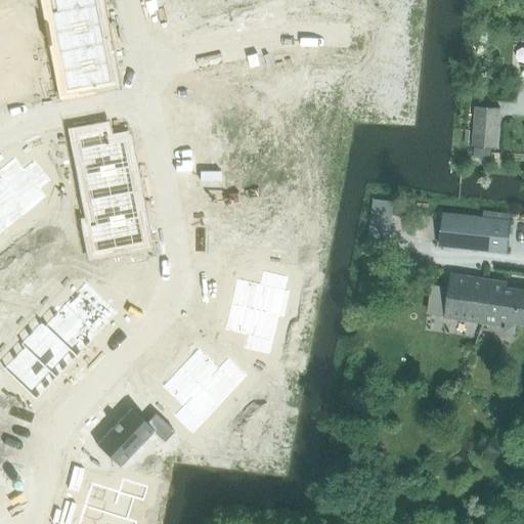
[(94,0),(52,0),(55,12),(95,4),(94,0)]
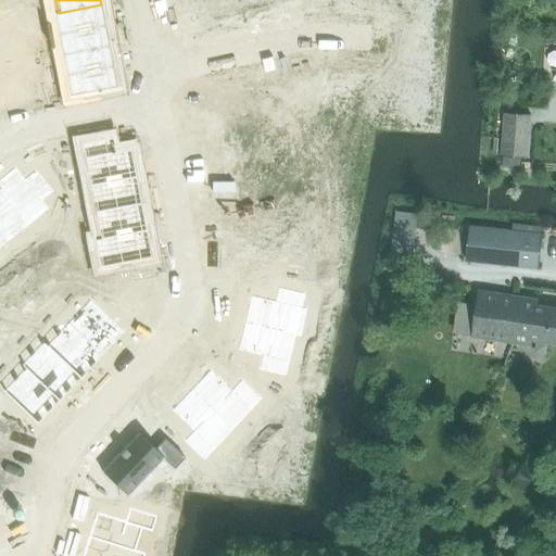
[(212,0),(214,11),(244,5),(244,8),(262,5),(261,0),(212,0)]
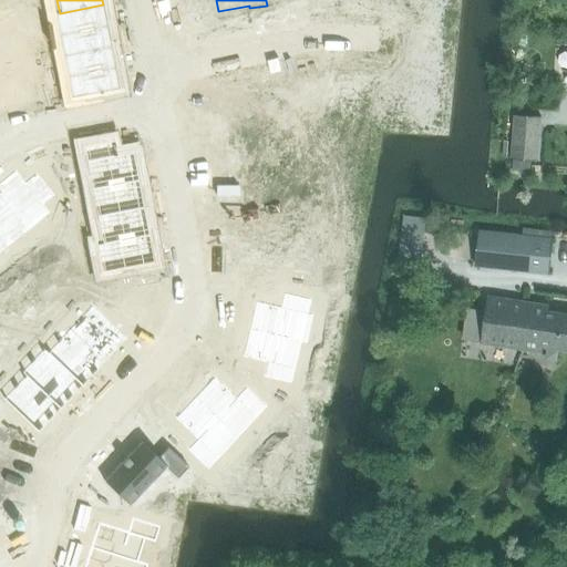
[(103,4),(60,13),(63,34),(107,26),(103,4)]
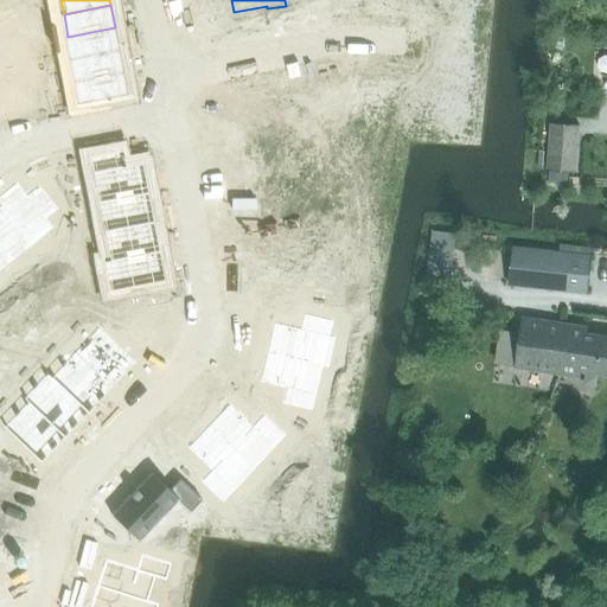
[(38,10),(24,12),(25,21),(39,19),(38,10)]
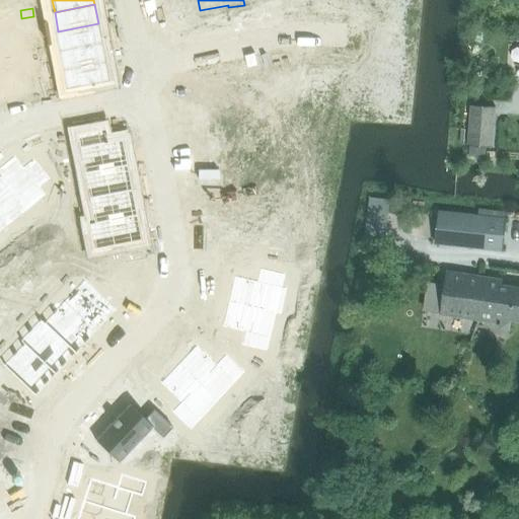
[(33,16),(21,18),(23,26),(35,24),(33,16)]
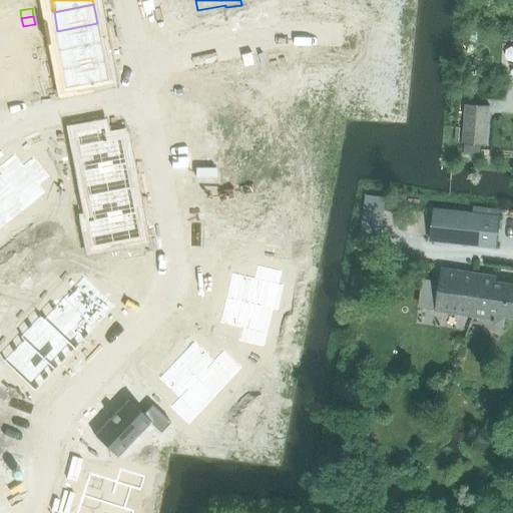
[(97,23),(57,31),(61,50),(101,42),(97,23)]
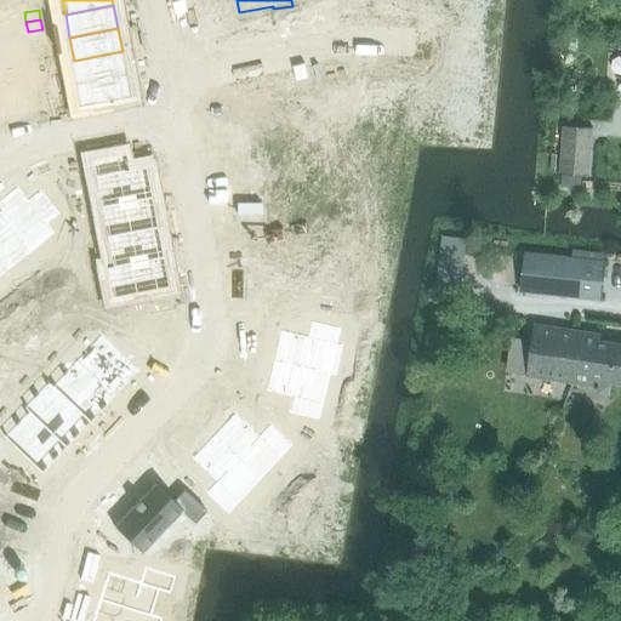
[(438,64),(433,115),(472,118),(477,67),(483,67),(484,47),(462,47),(461,67),(438,64)]
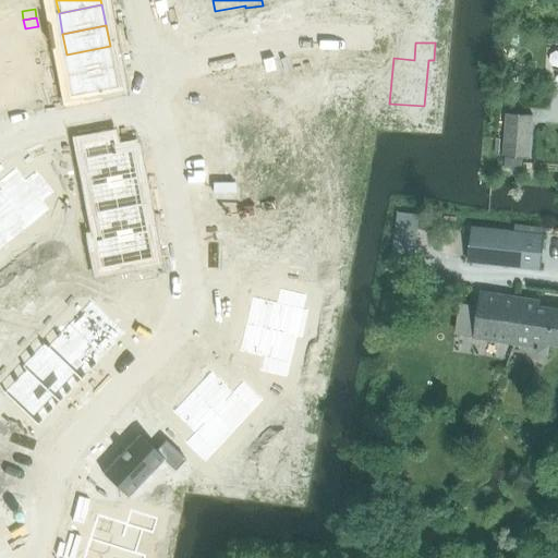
[(110,46),(67,55),(71,75),(113,67),(110,46)]
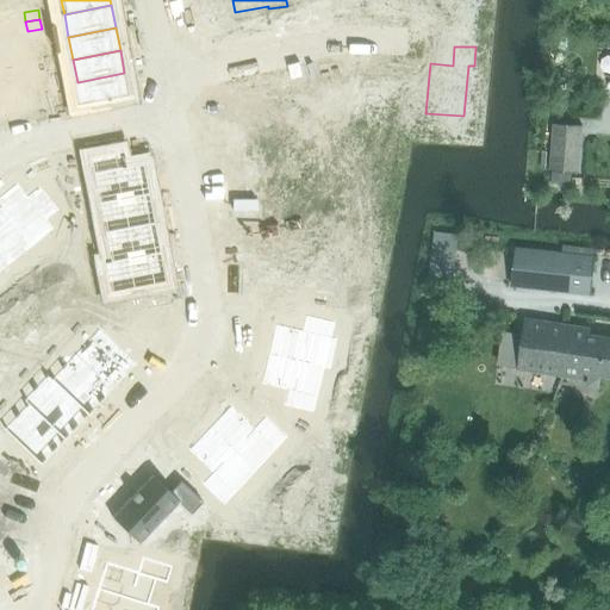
[(47,55),(32,57),(33,67),(48,64),(47,55)]
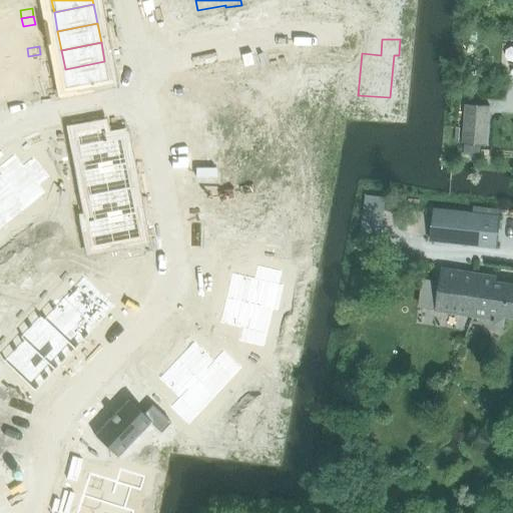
[(40,54),(28,56),(30,64),(42,62),(40,54)]
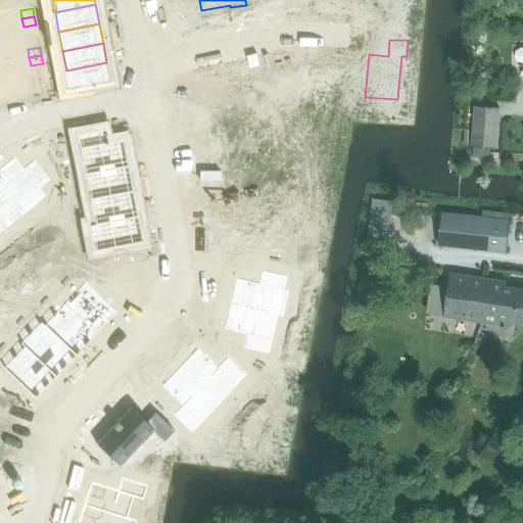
[(106,62),(66,70),(70,90),(110,83),(106,62)]
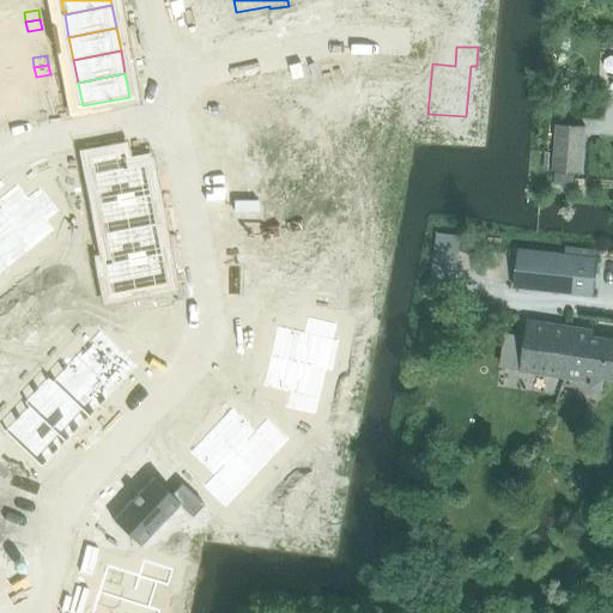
[(334,99),(320,103),(329,140),(344,137),(341,128),(392,117),(383,79),(366,83),(365,77),(344,82),(345,87),(332,90),(334,99)]
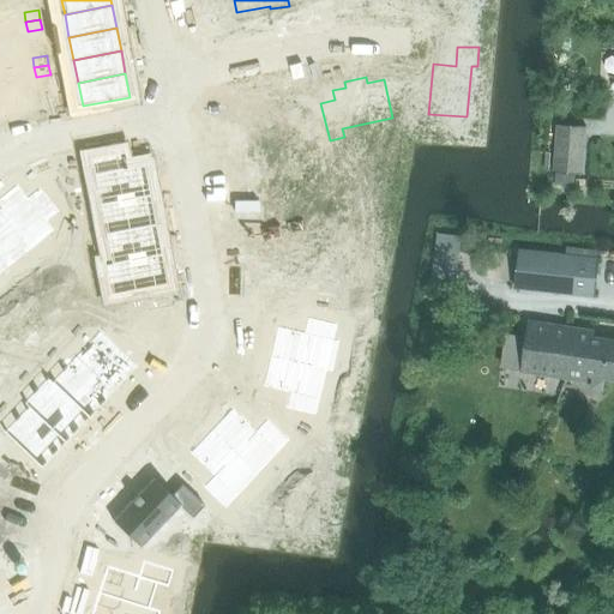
[(290,83),(244,94),(250,116),(246,116),(250,128),(252,128),(257,146),(304,133),(300,122),(315,119),(308,89),(293,92),(290,83)]
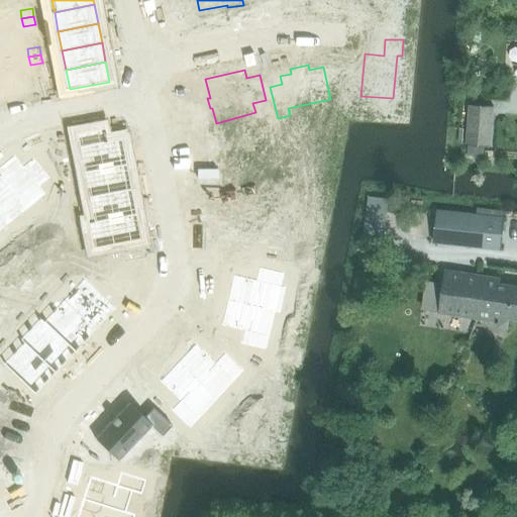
[(46,85),(34,87),(36,95),(48,92),(46,85)]
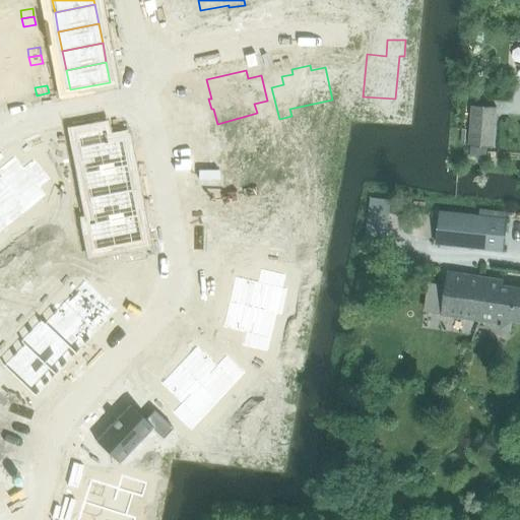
[(471,107),(469,145),(494,147),(496,109),(471,107)]
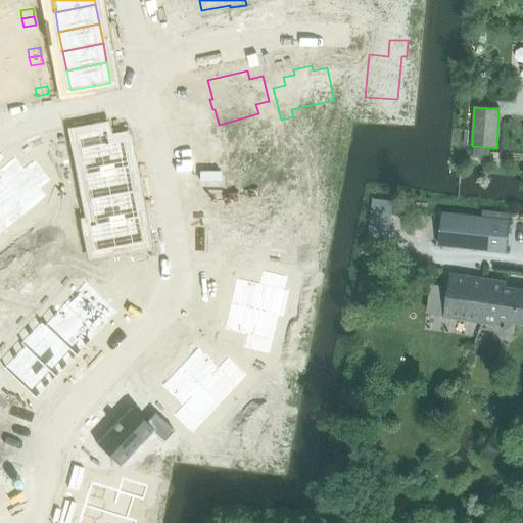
[(102,130),(77,135),(84,175),(129,165),(124,140),(105,143),(102,130)]
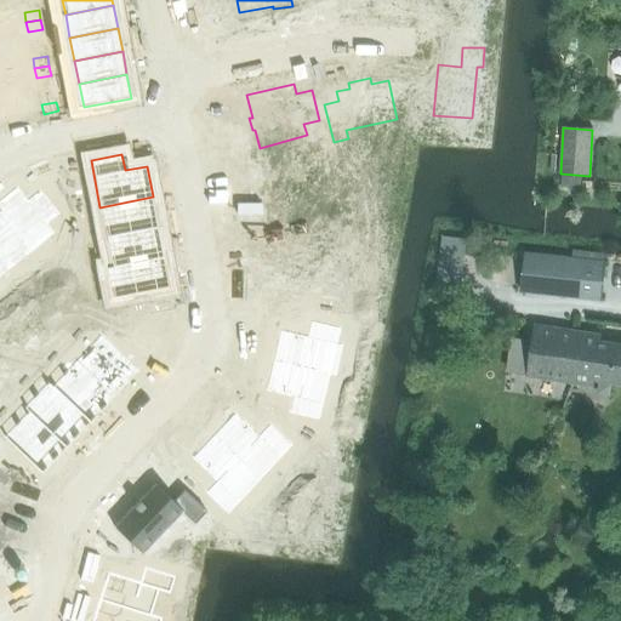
[(254,184),(229,191),(238,234),(300,222),(311,170),(261,164),(254,184)]
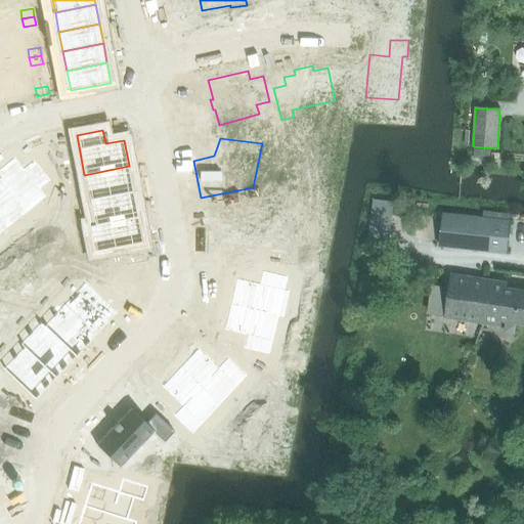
[(13,158),(0,168),(0,182),(18,207),(50,181),(33,160),(23,169),(13,158)]
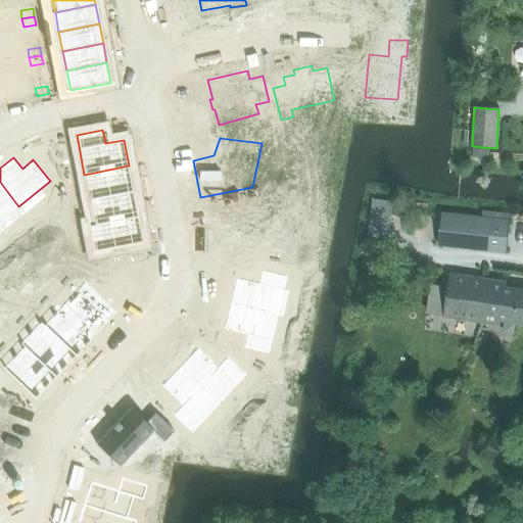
[(129,165),(84,175),(89,200),(133,191),(129,165)]
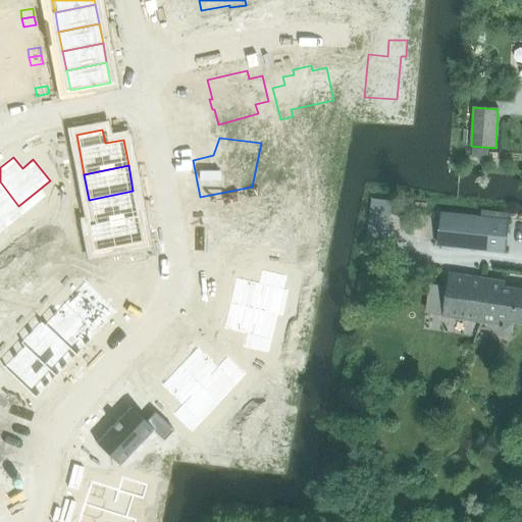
[(0,181),(0,215),(3,218),(18,206),(0,181)]
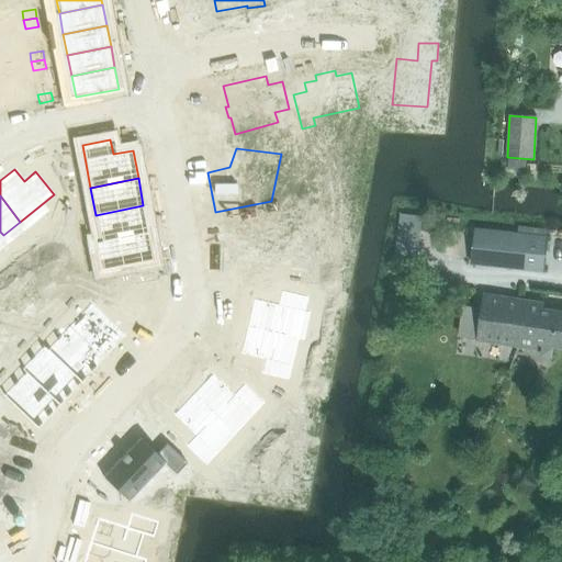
[(143,205),(96,215),(101,242),(148,233),(143,205)]
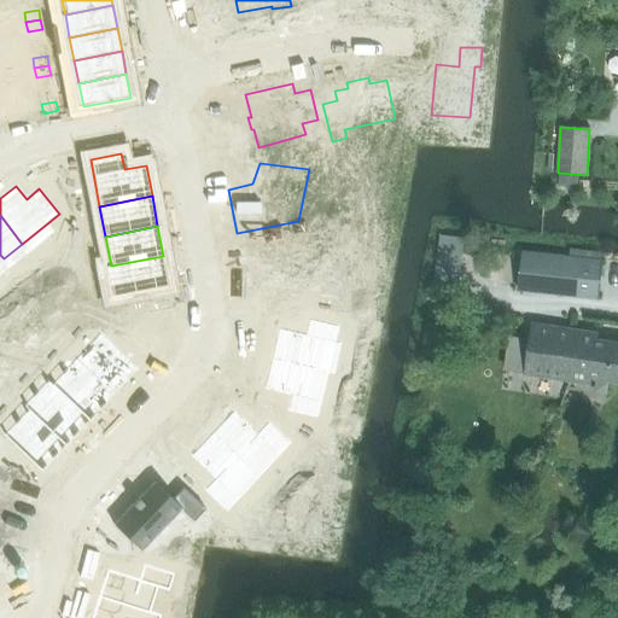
[(86,229),(71,233),(73,243),(87,239),(86,229)]
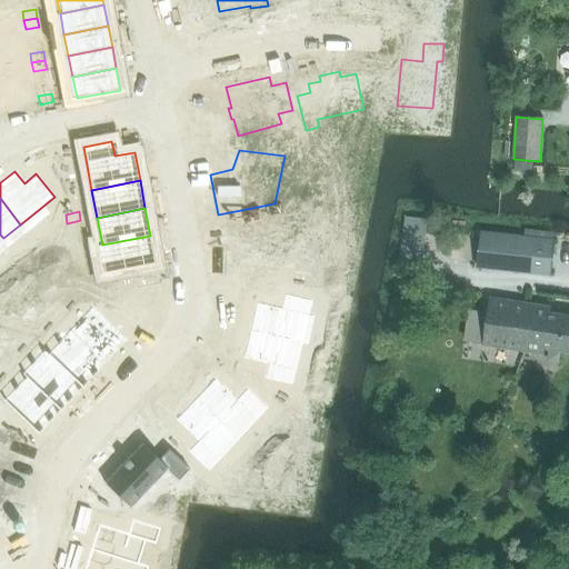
[(406,217),(403,237),(426,240),(429,219),(406,217)]
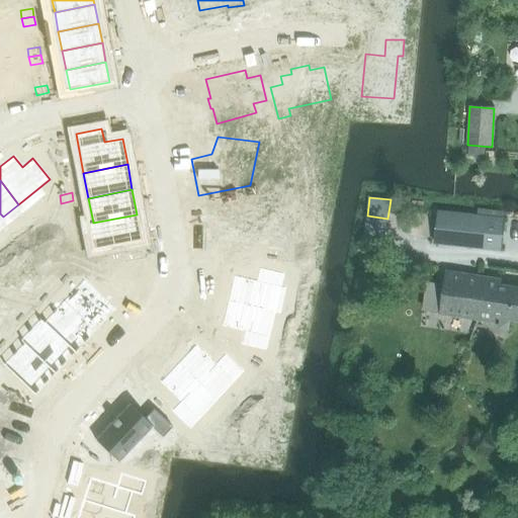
[(73,200),(61,203),(63,211),(75,208),(73,200)]
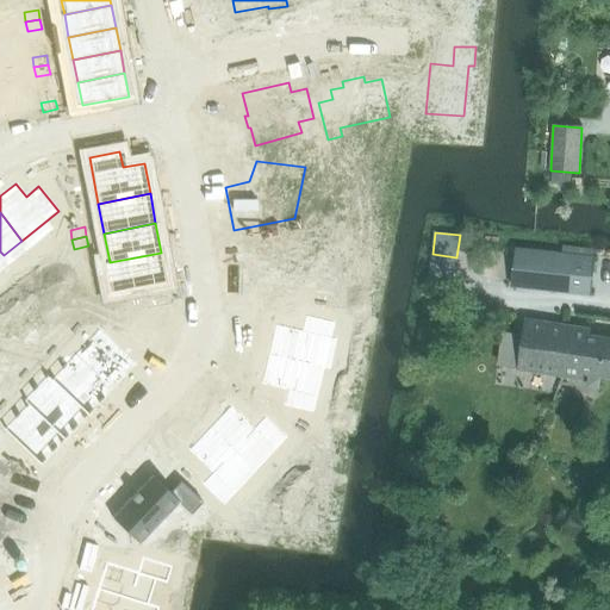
[(328,242),(267,254),(274,284),(300,279),(303,298),(350,293),(346,269),(334,271),(328,242)]
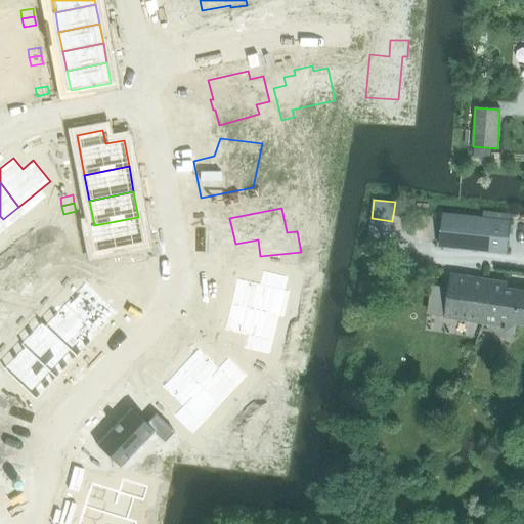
[(443,213),(439,246),(507,253),(511,220),(482,217),(443,213)]
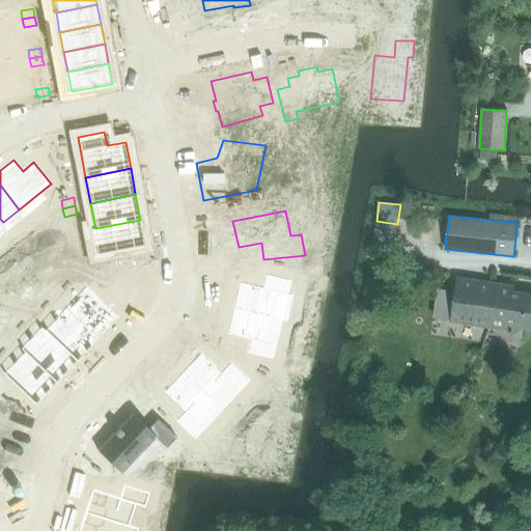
[(140,220),(95,228),(101,255),(145,247),(140,220)]
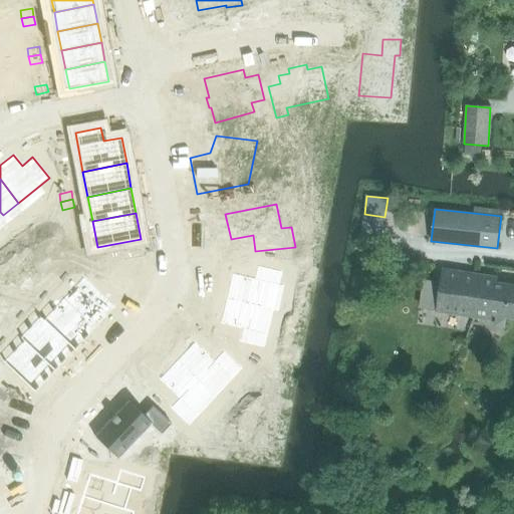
[(77,224),(65,226),(67,234),(79,232),(77,224)]
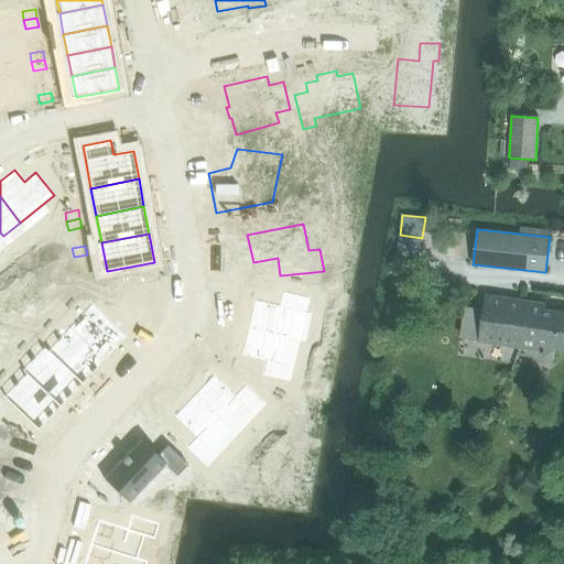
[(35,262),(29,268),(36,279),(44,273),(35,262)]
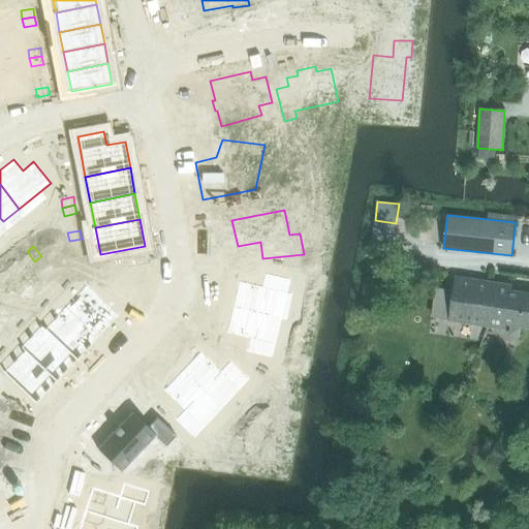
[(17,259),(10,265),(19,274),(25,269),(17,259)]
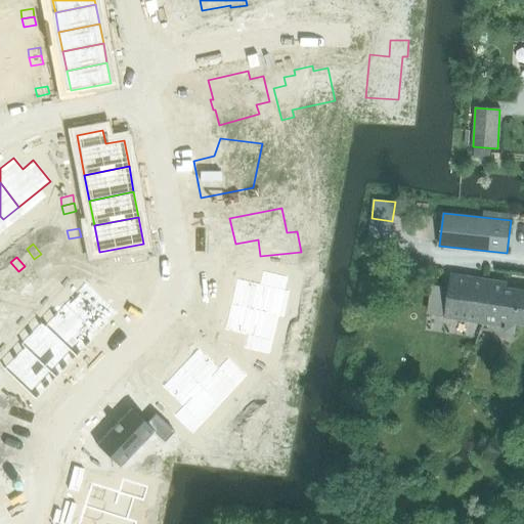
[(10,262),(4,267),(11,277),(18,271),(10,262)]
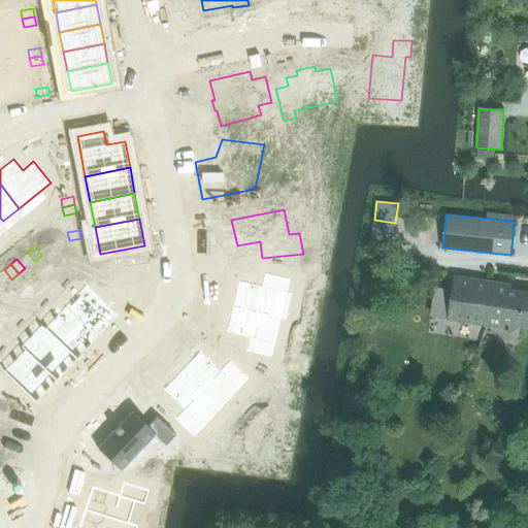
[(38,268),(32,273),(39,283),(46,277),(38,268)]
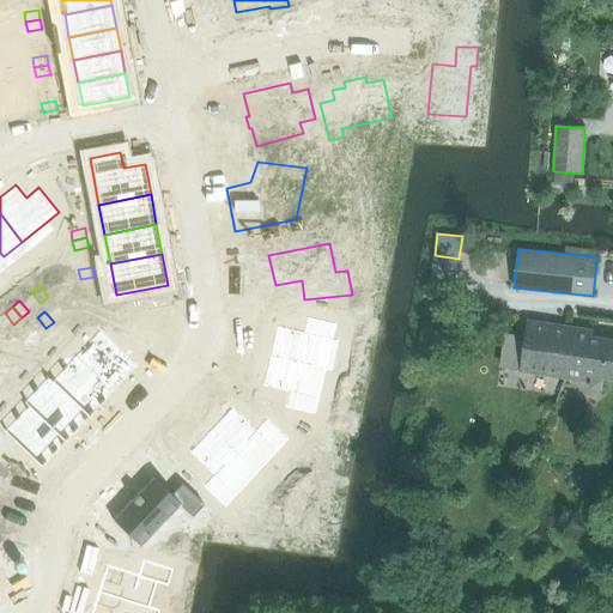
[(277,326),(269,356),(321,368),(328,339),(334,340),(338,323),(307,316),(303,332),(277,326)]
